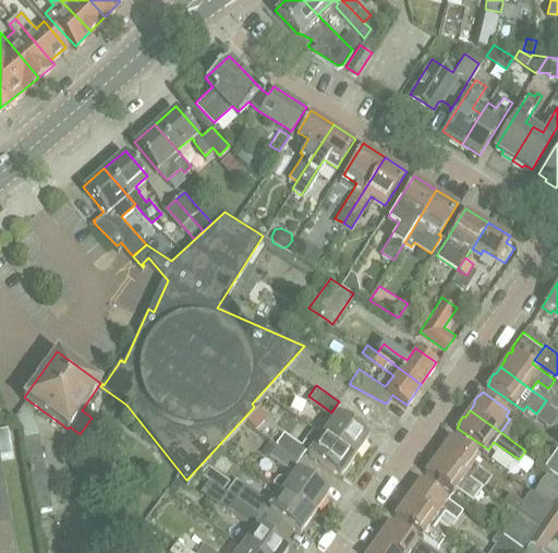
[(323,432),(353,455),(367,435),(337,412),(323,432)]
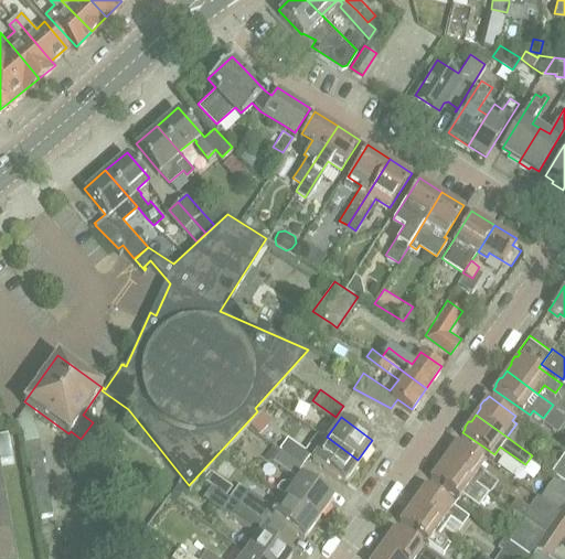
[(287,434),(279,445),(302,462),(309,454),(343,479),(358,460),(327,437),(318,430),(305,448),(287,434)]
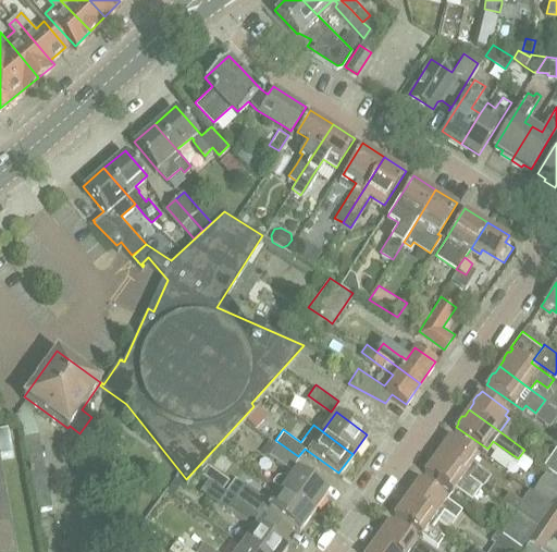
[(51,504),(38,433),(23,436),(35,507),(51,504)]
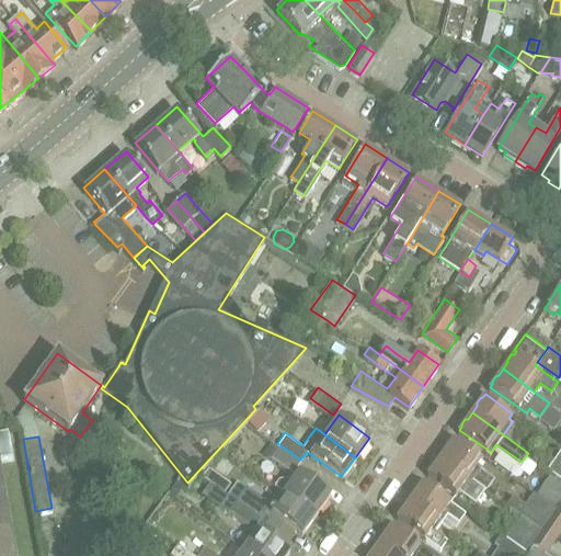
[(446,449),(442,455),(484,486),(492,492),(495,489),(489,484),(494,476),(480,466),(481,464),(478,462),(481,457),(454,438),(451,441),(449,441),(446,446),(446,449)]
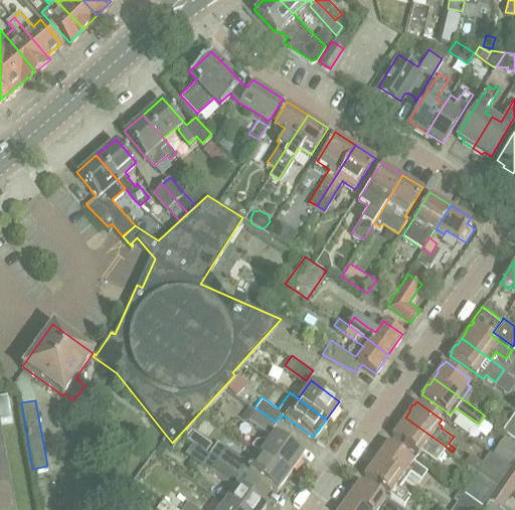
[(254,406),(247,416),(269,432),(276,421),(254,406)]
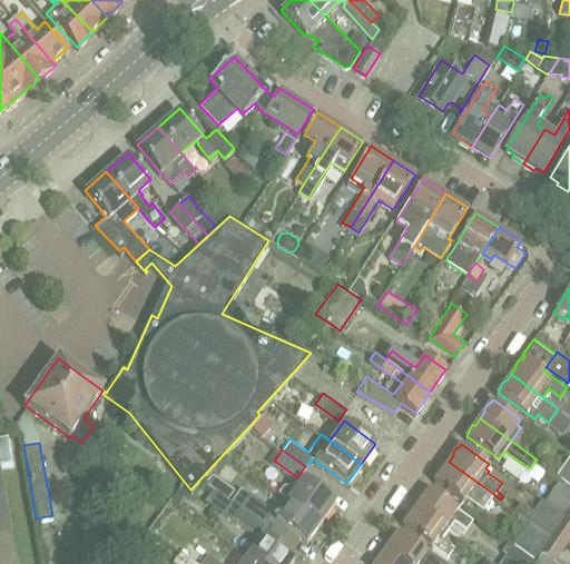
[(443,468),(441,468),(438,474),(438,476),(435,480),(463,500),(467,495),(483,507),(492,493),(449,462),(443,468)]
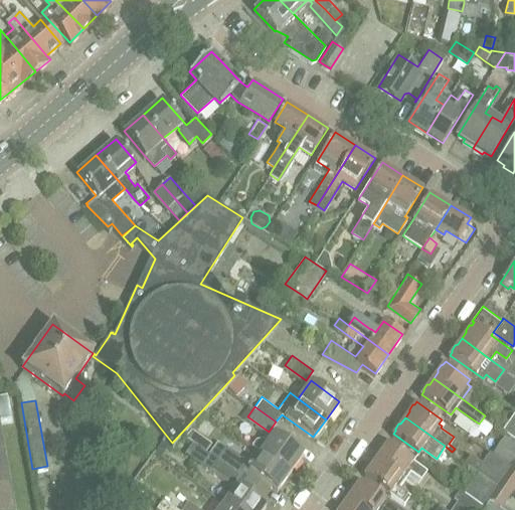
[(0,418),(0,509),(16,509),(11,480),(0,418)]
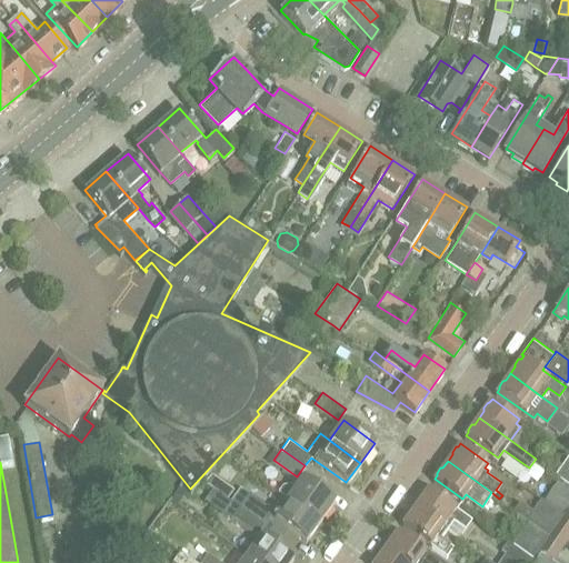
[(278,490),(288,498),(319,520),(333,499),(302,476),(297,484),(290,480),(283,481),(278,490)]
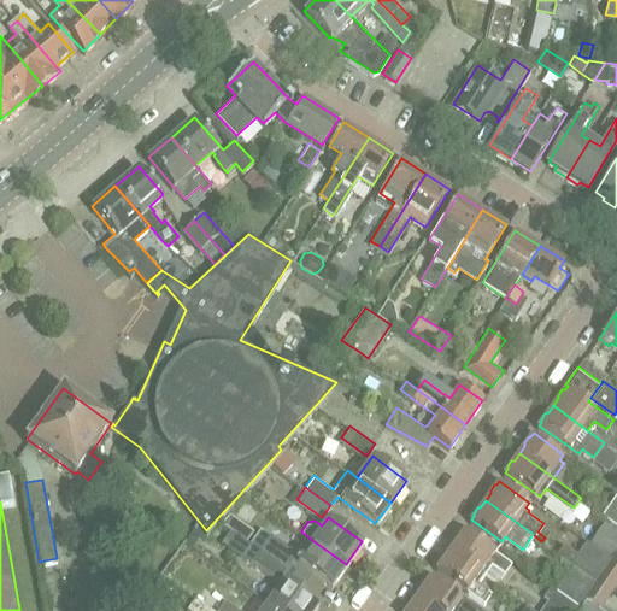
[(612,557),(615,552),(616,550),(616,527),(605,520),(591,539),(611,554),(611,556),(612,557)]
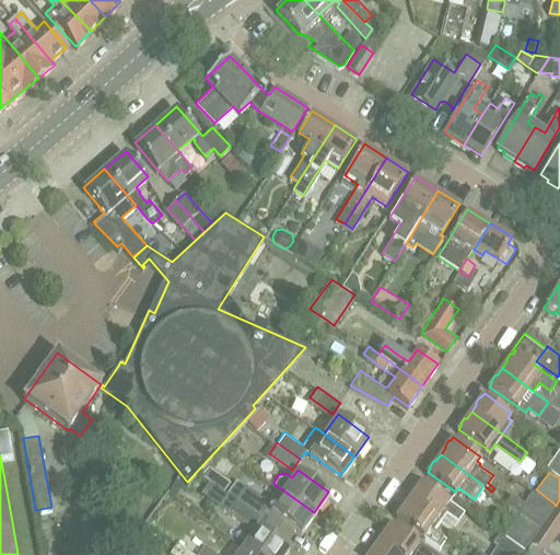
[(228,494),(236,499),(259,517),(267,506),(263,496),(246,484),(245,485),(236,478),(225,493),(228,494)]
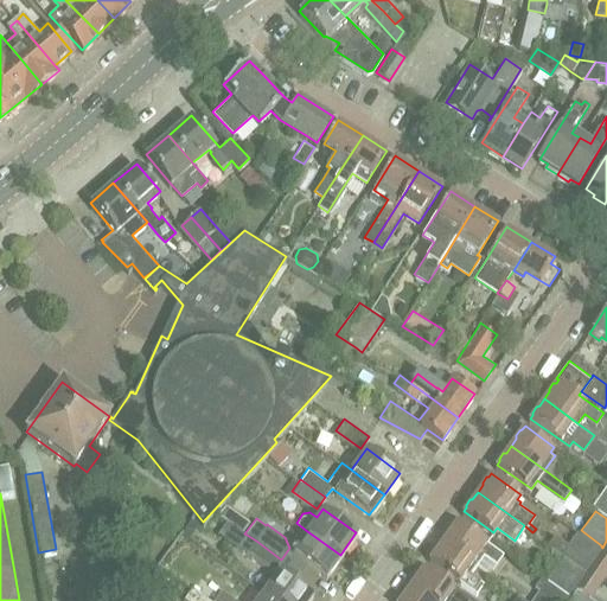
[(449,531),(445,538),(478,563),(490,571),(504,552),(458,519),(455,523),(453,523),(448,529),(449,531)]
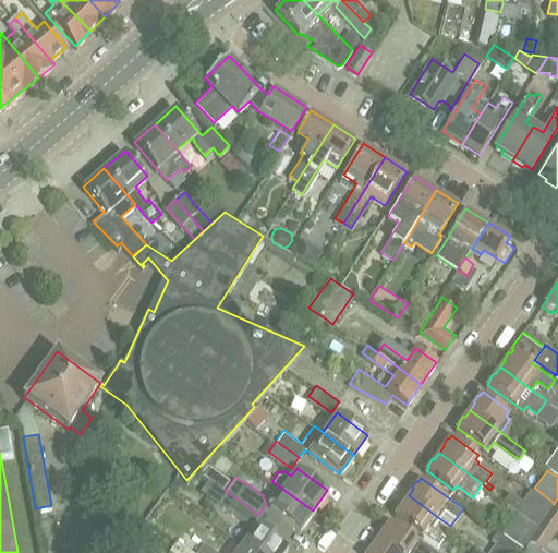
[(504,501),(518,511),(540,526),(543,520),(554,504),(553,503),(552,503),(531,488),(522,499),(510,491),(504,501)]
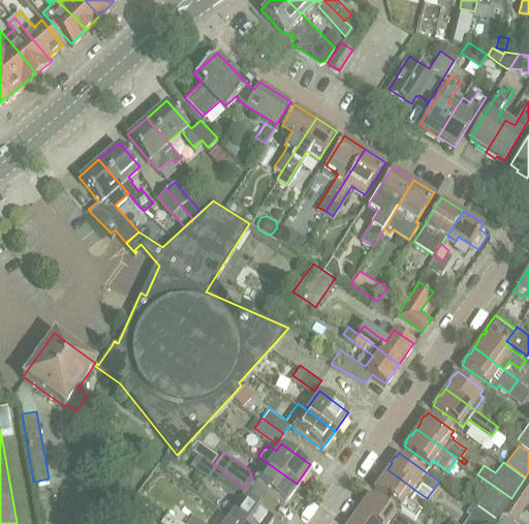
[(297,484),(268,463),(254,481),(283,501),(297,484)]
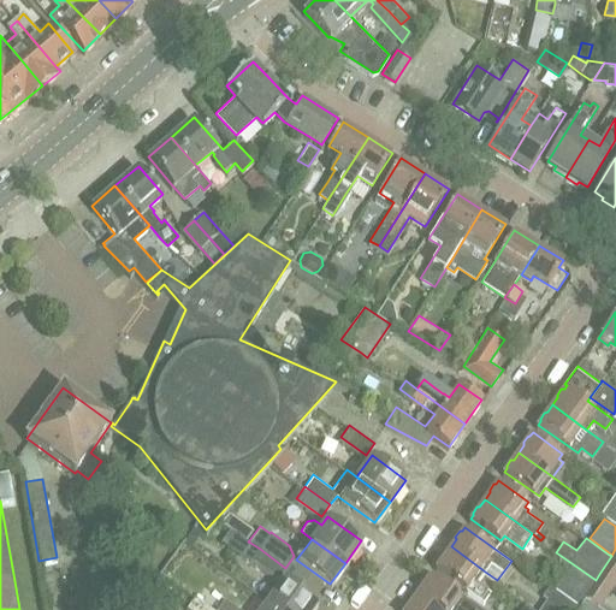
[(285,568),(260,549),(250,543),(242,554),(252,561),(277,579),(285,568)]
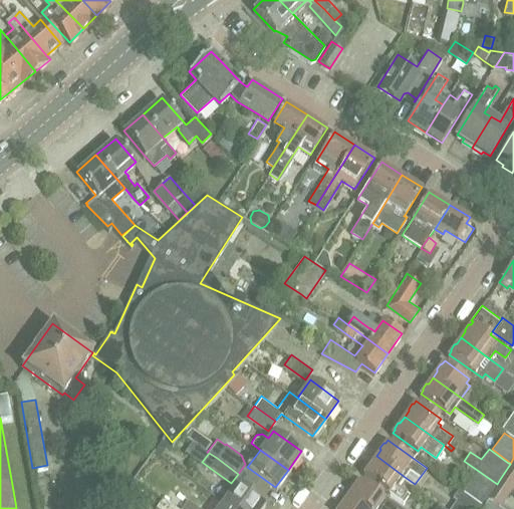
[(399,485),(405,477),(376,456),(371,463),(369,463),(365,468),(366,470),(364,473),(404,501),(410,493),(399,485)]
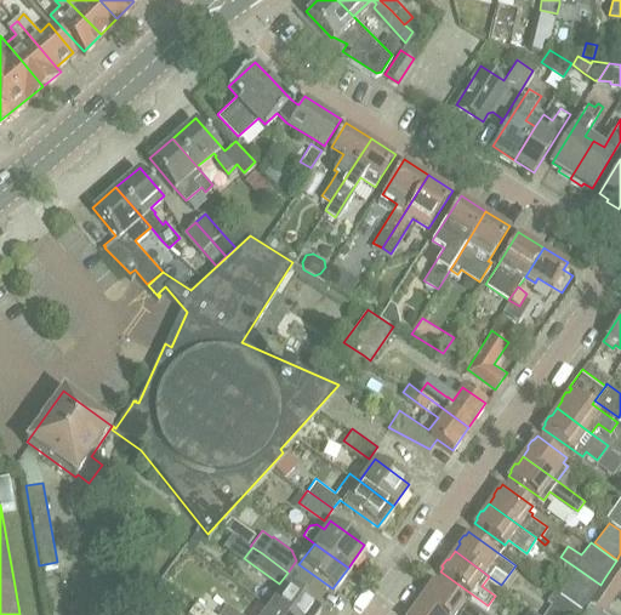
[(620,557),(619,556),(616,561),(604,579),(619,590),(620,586),(620,557)]
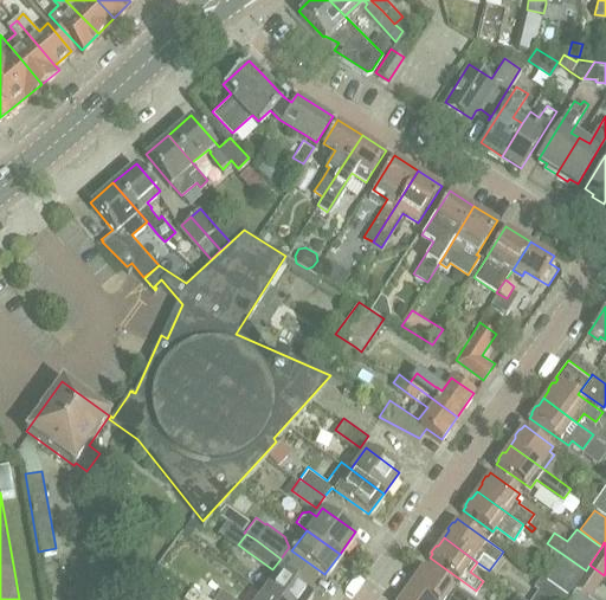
[(562,554),(545,578),(568,594),(573,586),(574,587),(586,571),(562,554)]
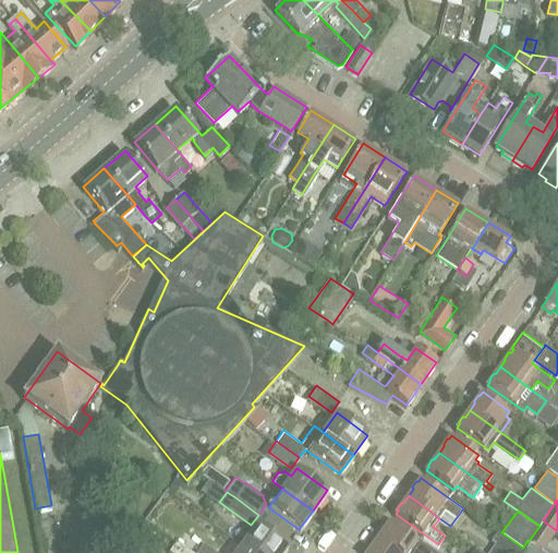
[(383,531),(378,538),(398,552),(413,552),(417,547),(414,544),(417,540),(390,520),(388,524),(386,524),(381,529),(383,531)]
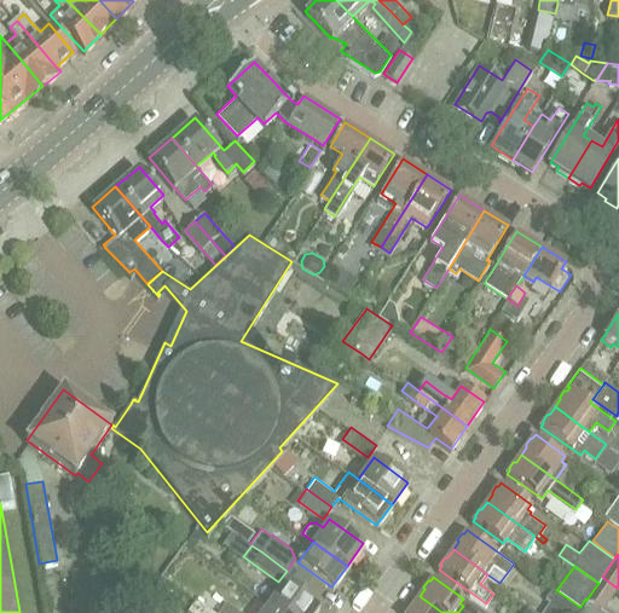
[(602,577),(599,583),(586,600),(606,612),(612,612),(614,611),(605,606),(617,588),(602,577)]
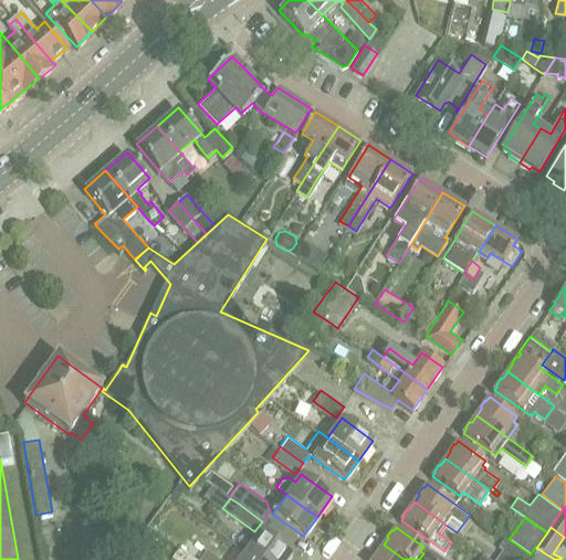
[(260,530),(258,532),(245,550),(259,559),(286,559),(292,553),(260,530)]
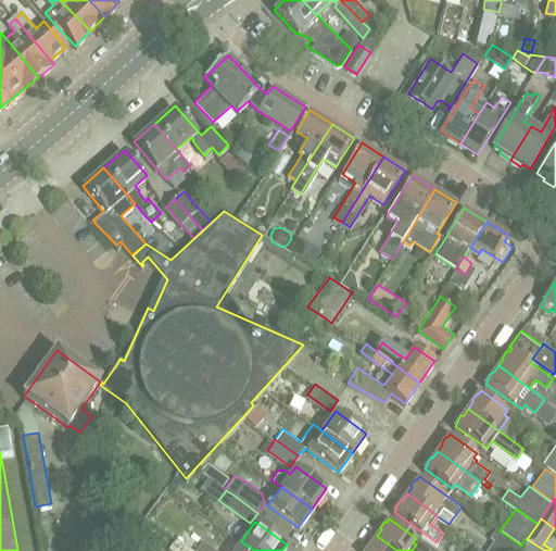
[(485,550),(517,550),(521,546),(500,530),(496,527),(490,537),(494,540),(485,550)]
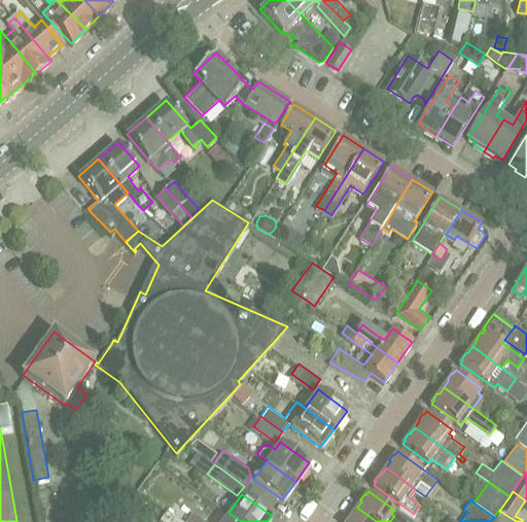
[(376,521),(357,508),(352,514),(350,514),(347,519),(347,521),(346,521),(376,521)]
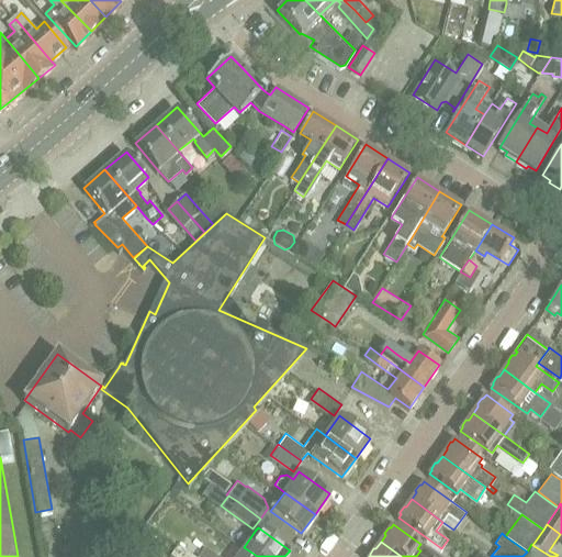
[(198,556),(197,556),(181,544),(178,543),(176,545),(170,553),(173,555),(176,556),(198,556)]
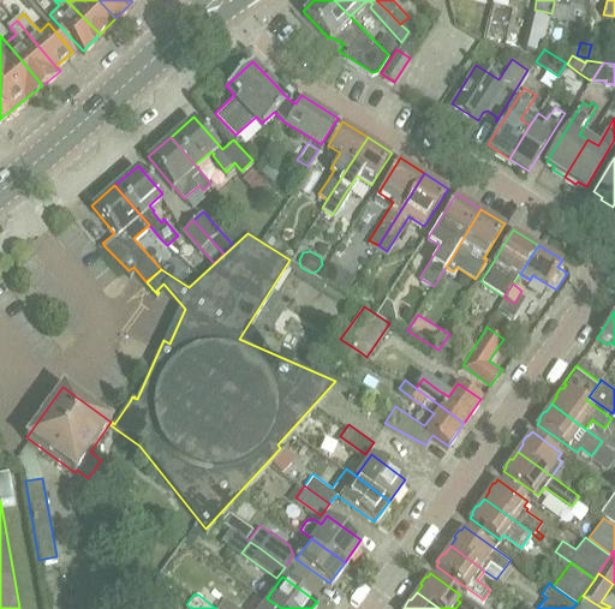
[(216,608),(242,608),(224,596),(215,608),(216,608)]
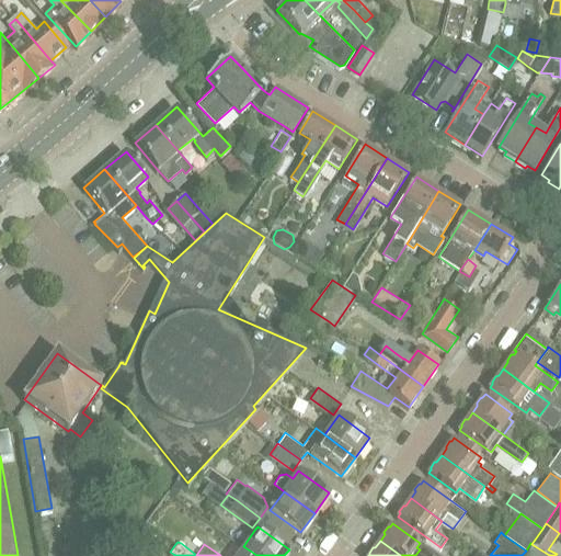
[(549,555),(531,544),(524,555),(549,555)]
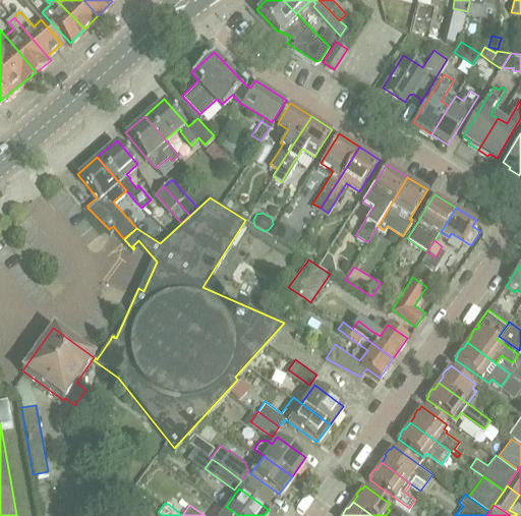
[(238,515),(226,507),(219,515),(238,515)]
